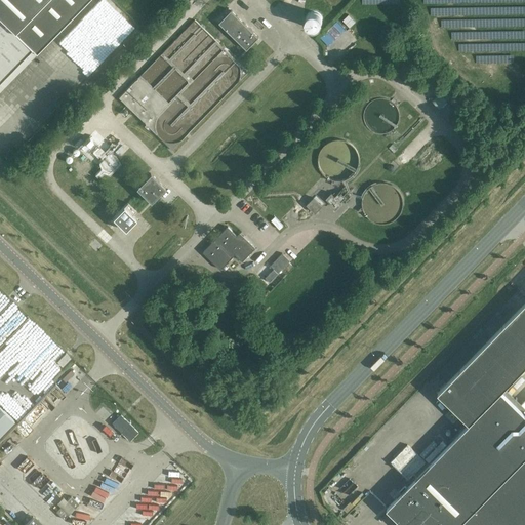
[(0,0),(0,89),(85,3),(87,0),(0,0)]
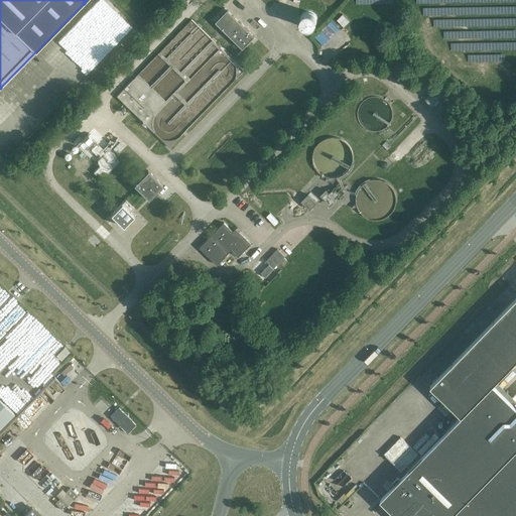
[(90,14),(93,10),(84,2),(81,5),(90,14)]
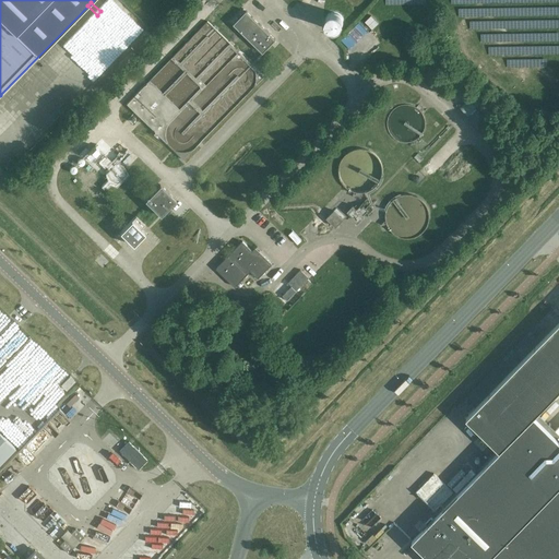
[(234,24),(263,52),(276,39),(246,11),(234,24)]
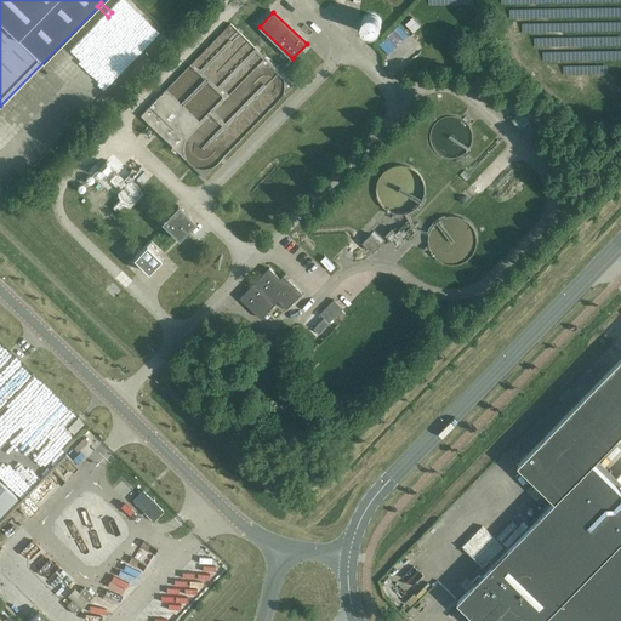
[(412,17),(406,24),(414,33),(421,27),(412,17)]
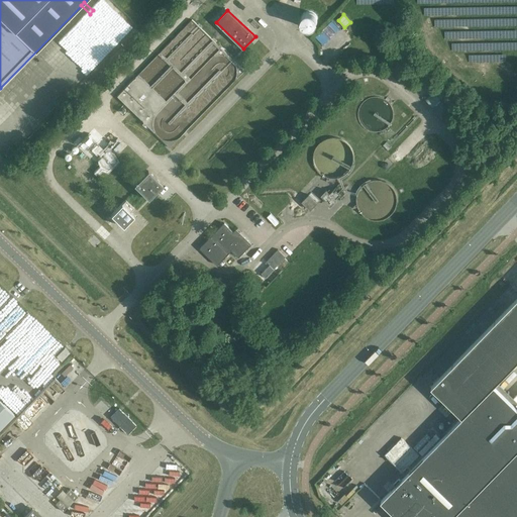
[(425,99),(433,106),(447,91),(440,84),(436,88),(425,99)]
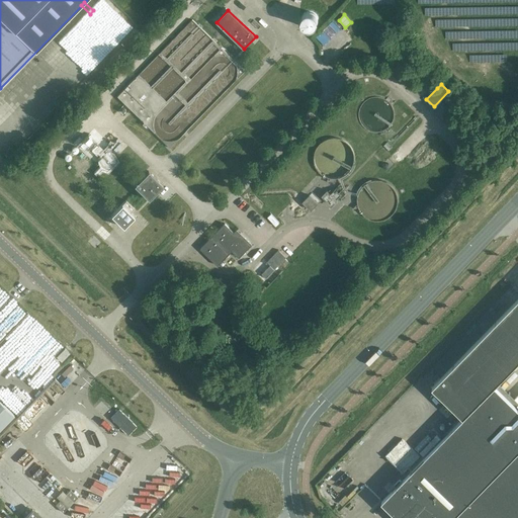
[(103,169),(106,172),(117,159),(105,149),(96,160),(100,164),(93,171),(98,175),(103,169)]
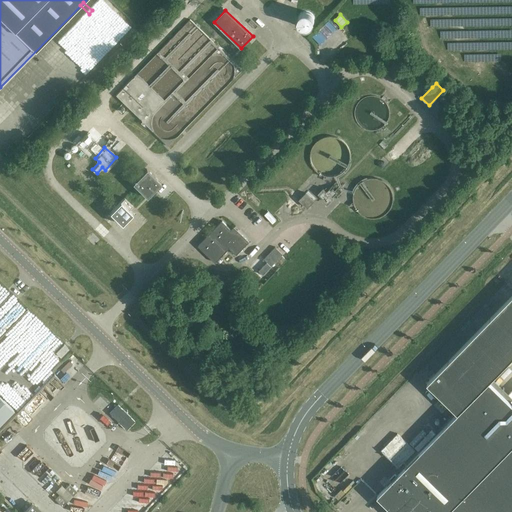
[(146,169),(132,183),(147,198),(161,183),(146,169)]
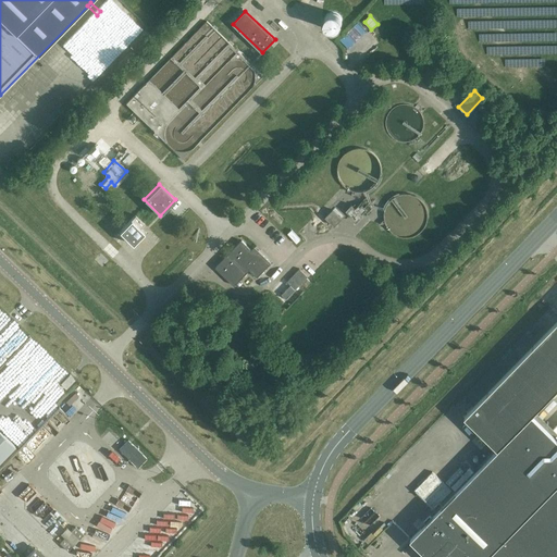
[(361,206),(360,203),(356,208),(351,205),(346,210),(356,220),(367,210),(367,211),(371,207),(366,201),(361,206)]
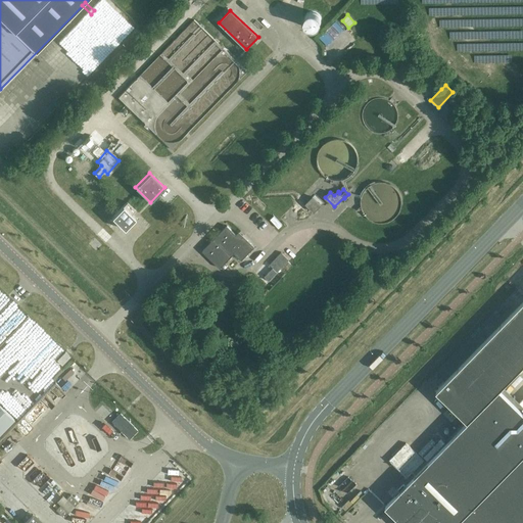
[(313,197),(305,204),(314,212),(321,205),(313,197)]
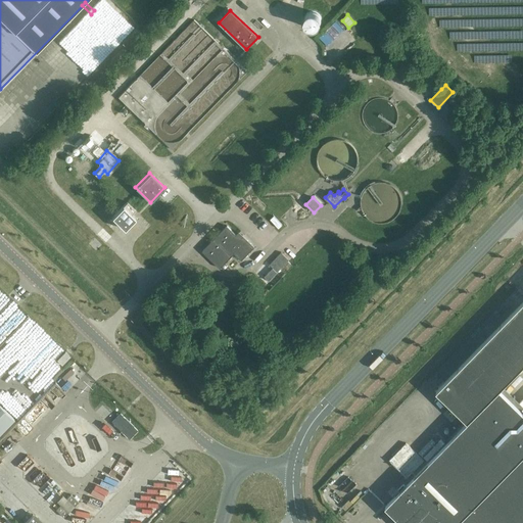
[(136,210),(127,202),(112,218),(125,229),(135,219),(132,215),(136,210)]
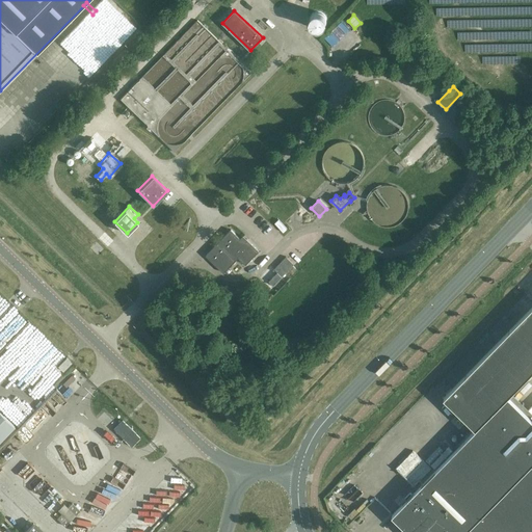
[(210,251),(206,256),(223,272),(238,258),(245,265),(259,251),(246,239),(243,236),(241,237),(240,239),(231,230),(217,243),(210,251)]
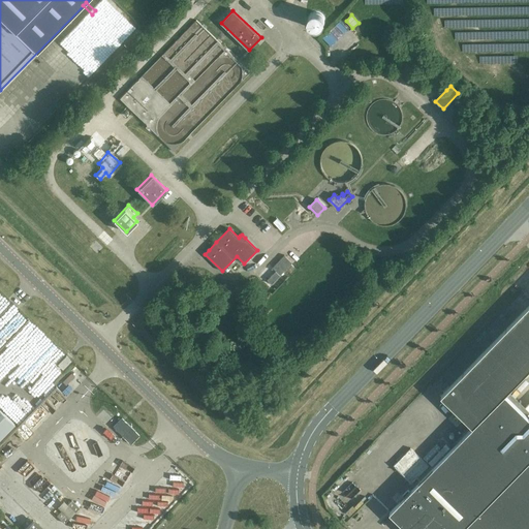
[(284,255),(273,268),(280,275),(292,262),(284,255)]
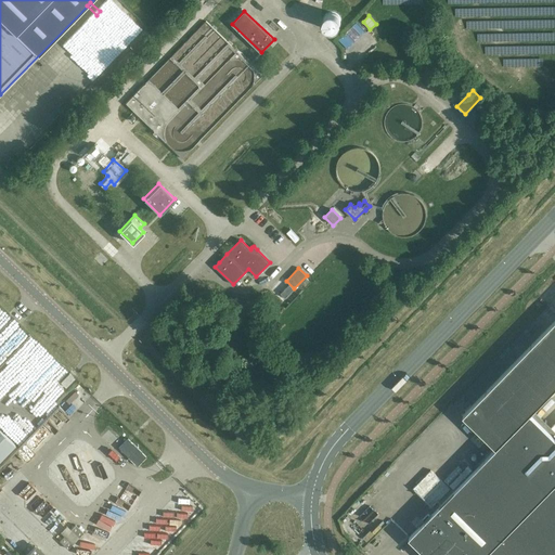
[(554,320),(463,415),(497,448),(409,538),(426,554),(554,554),(554,437),(530,413),(554,387),(554,320)]
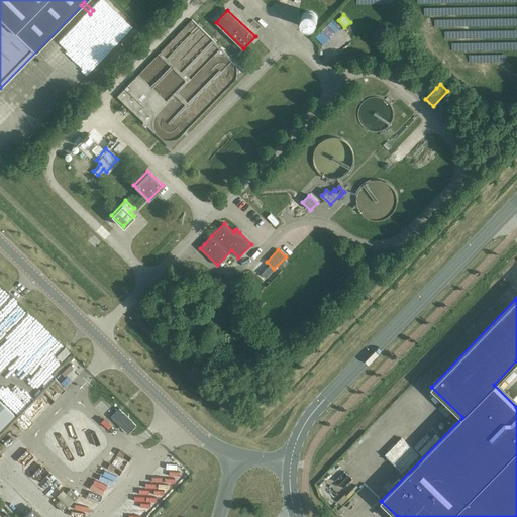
[(68,350),(65,347),(57,355),(62,360),(70,352),(69,351),(68,350)]
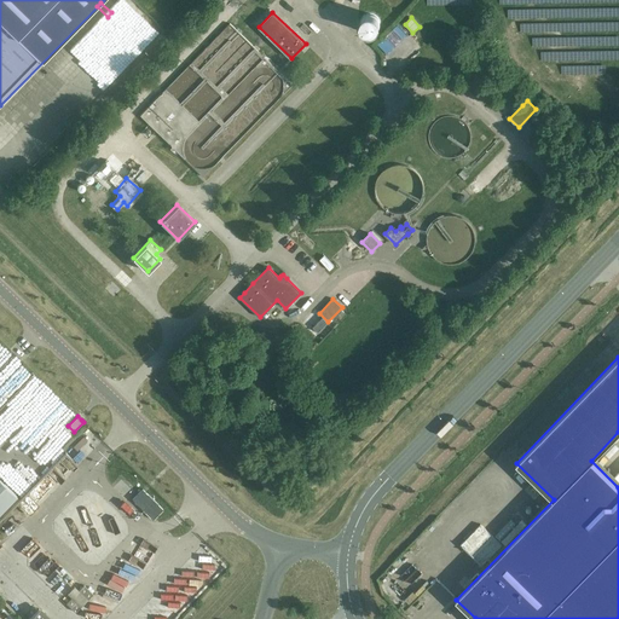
[(18,422),(9,431),(12,435),(23,427),(18,422)]
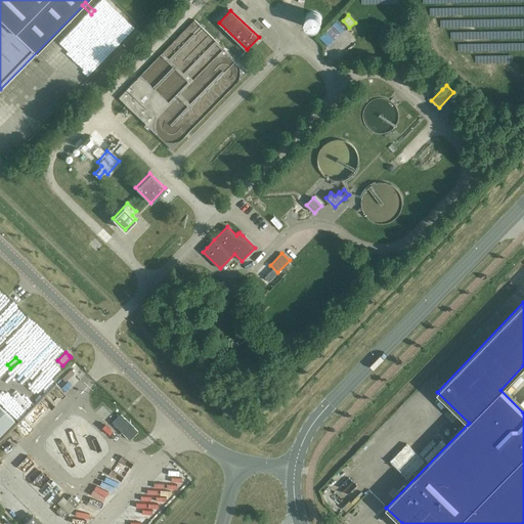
[(75,365),(58,381),(69,391),(85,376),(75,365)]
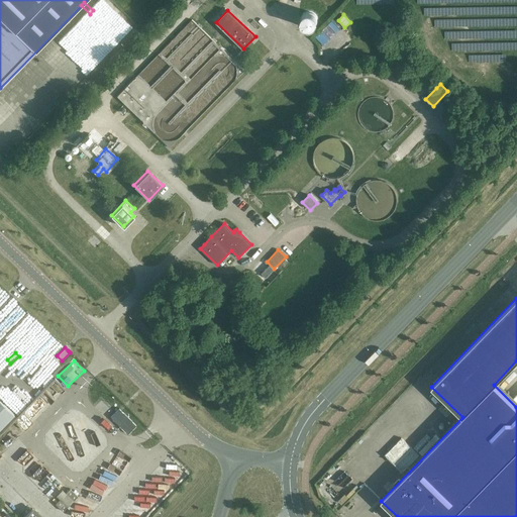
[(0,428),(14,414),(0,400),(0,428)]
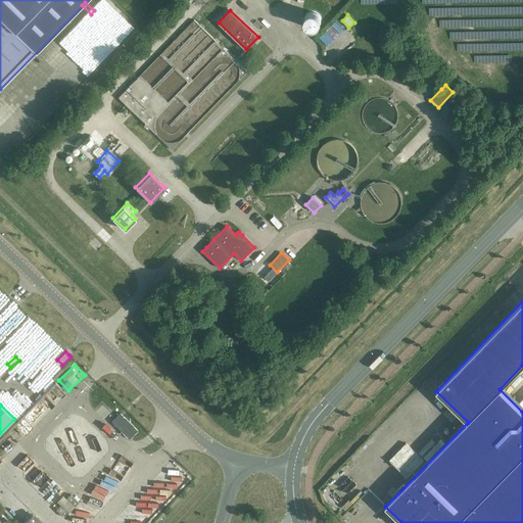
[(138,430),(121,414),(111,422),(130,439),(138,430)]
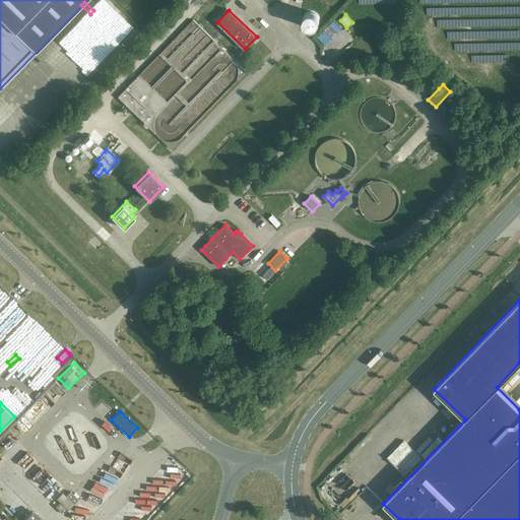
[(73,504),(78,499),(70,492),(56,507),(63,514),(68,510),(67,510),(73,504)]
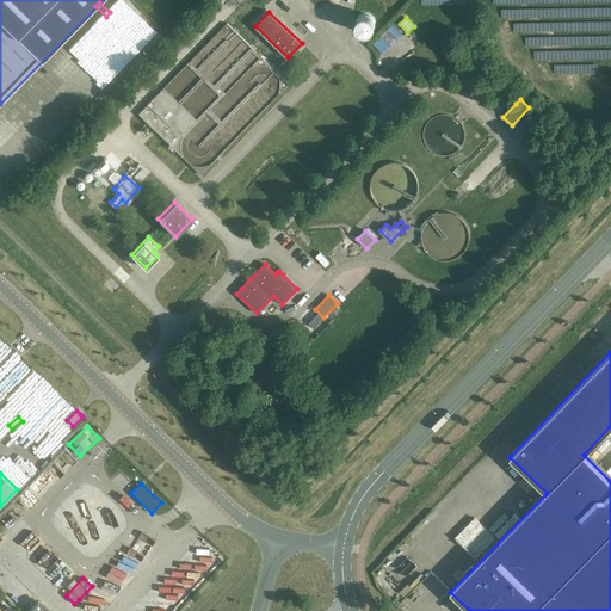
[(48,610),(38,600),(28,610),(48,610)]
